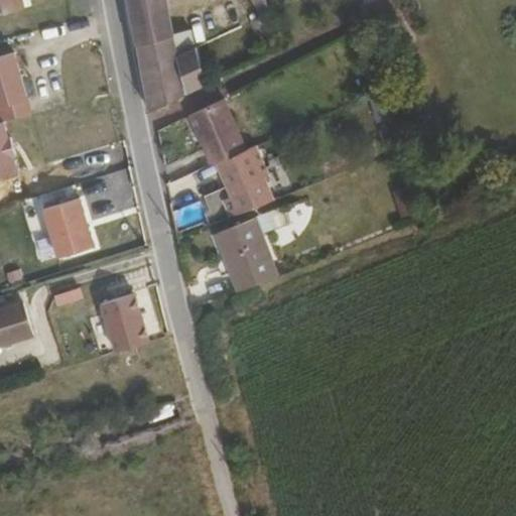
[(0,0),(0,14),(21,10),(17,0),(0,0)]
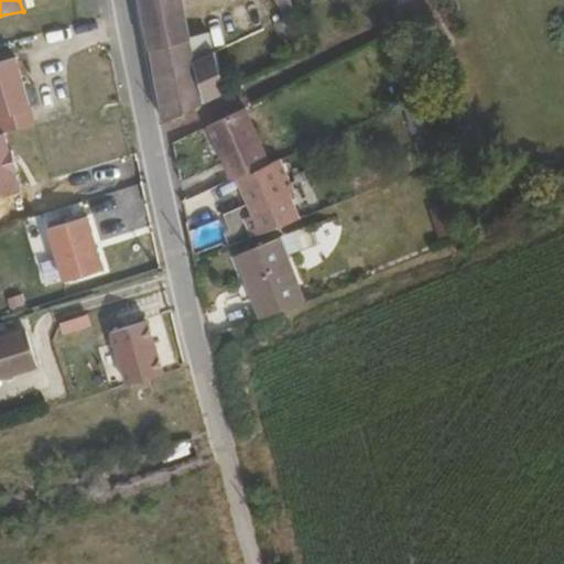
[(225,90),(214,52),(195,60),(190,36),(182,0),(140,0),(162,120),(225,90)]
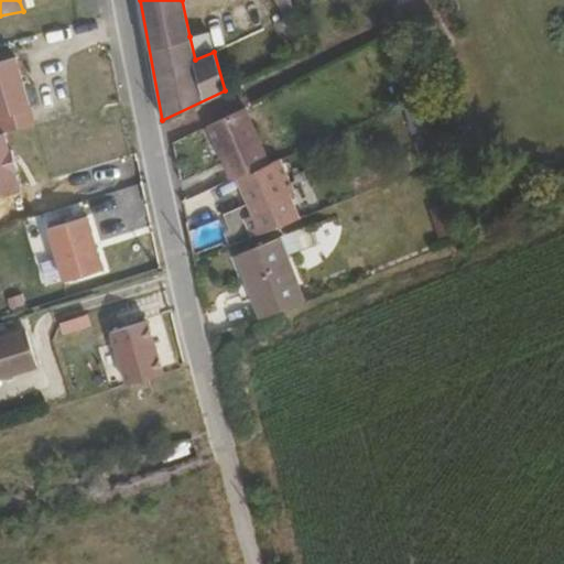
[(315,49),(295,10),(290,0),(278,0),(285,20),(273,25),(289,61),(315,49)]
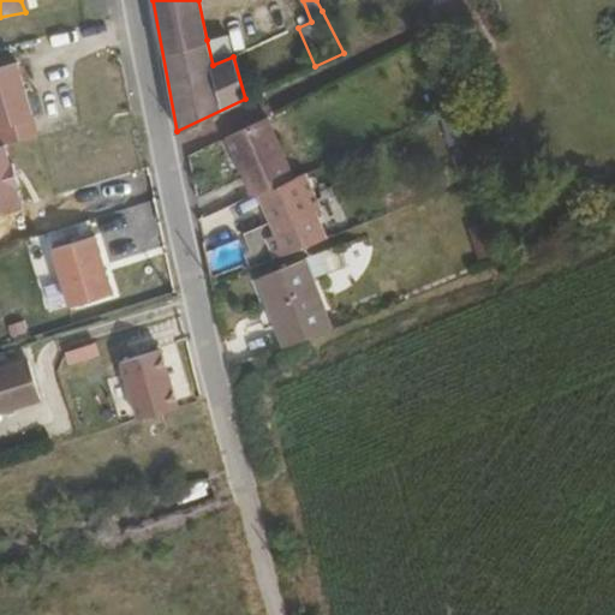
[(233,57),(226,31),(207,40),(213,65),(233,57)]
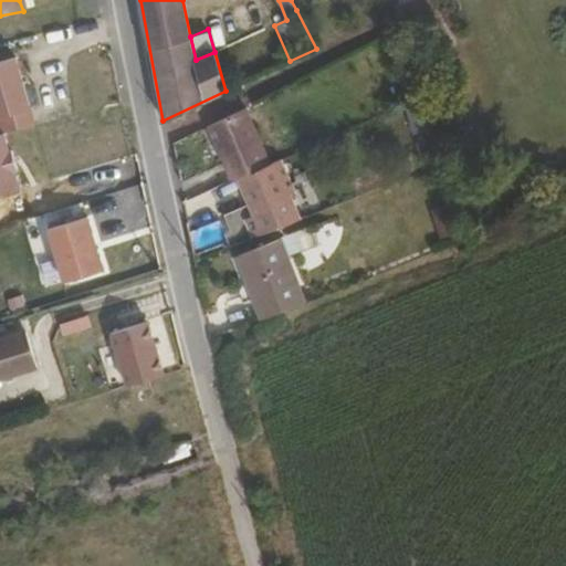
[(265,167),(242,109),(206,126),(228,182),(236,179),(265,167)]
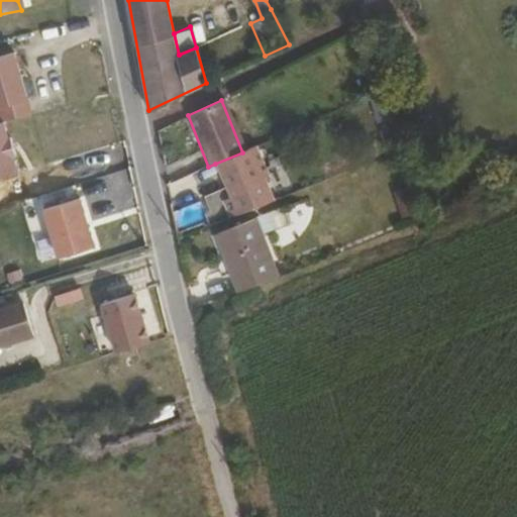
[(262,182),(267,180),(253,147),(242,152),(215,164),(228,199),(221,203),(228,221),(272,203),(262,182)]
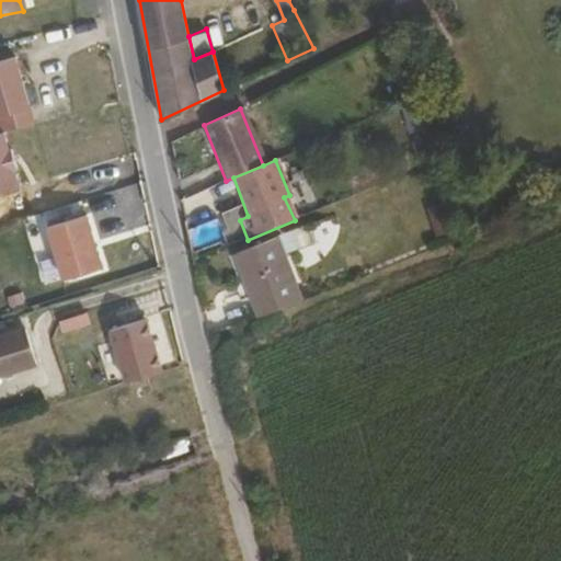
[(300,302),(275,242),(232,260),(256,321),(300,302)]
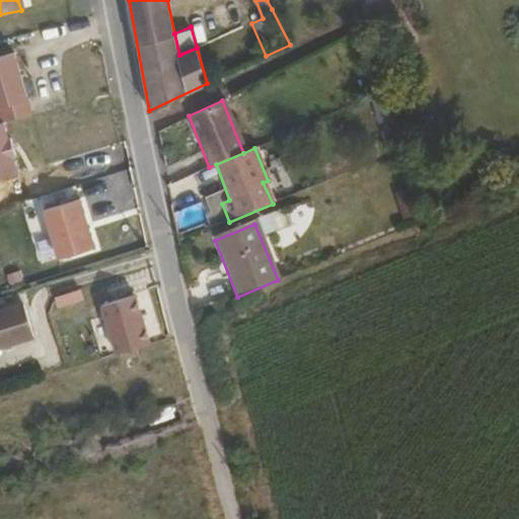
[(135,295),(97,306),(113,358),(150,347),(135,295)]
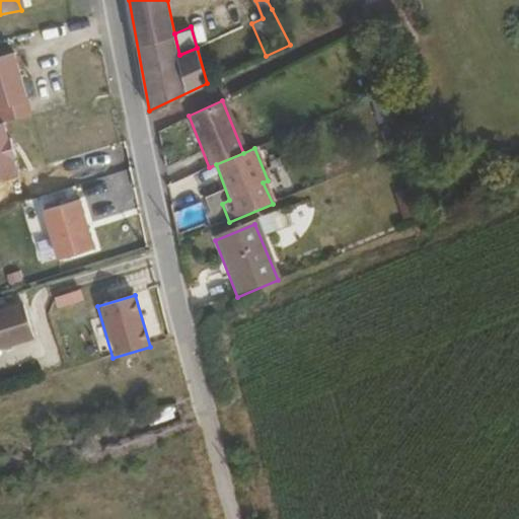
[(0,348),(31,338),(22,304),(0,310),(0,348)]
